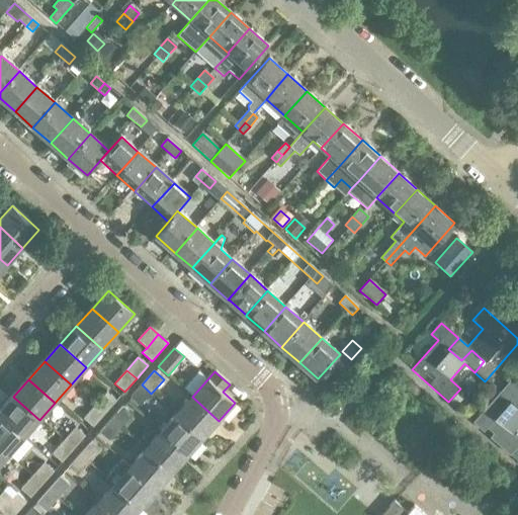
[(509,456),(510,455),(517,445),(517,440),(510,434),(517,425),(517,412),(508,402),(517,392),(507,383),(471,423),(509,456)]
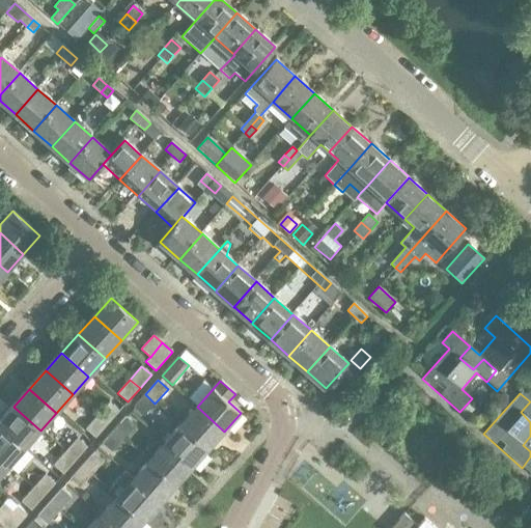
[(145,394),(134,408),(143,416),(155,404),(145,394)]
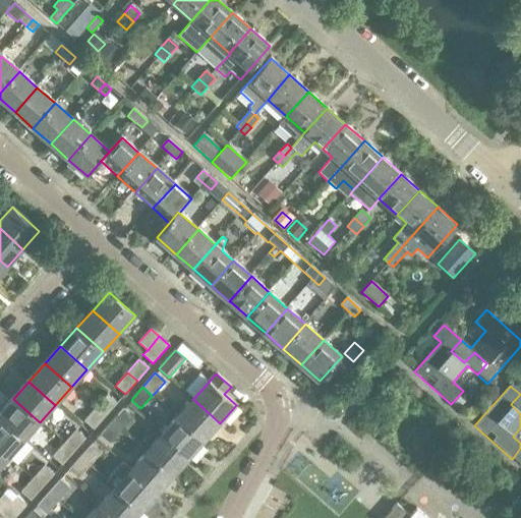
[(520,395),(520,394),(511,404),(520,414),(520,395)]
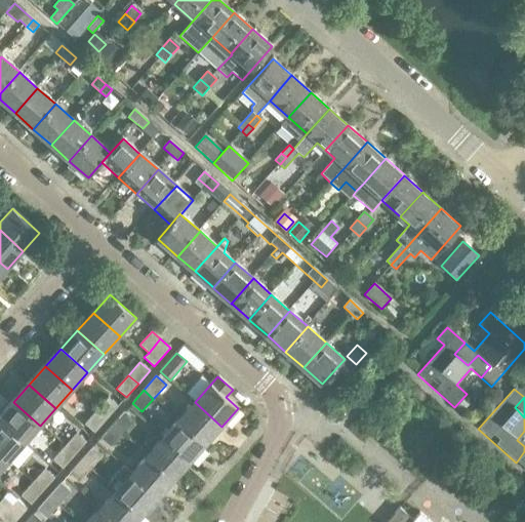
[(108,398),(96,411),(106,420),(118,406),(108,398)]
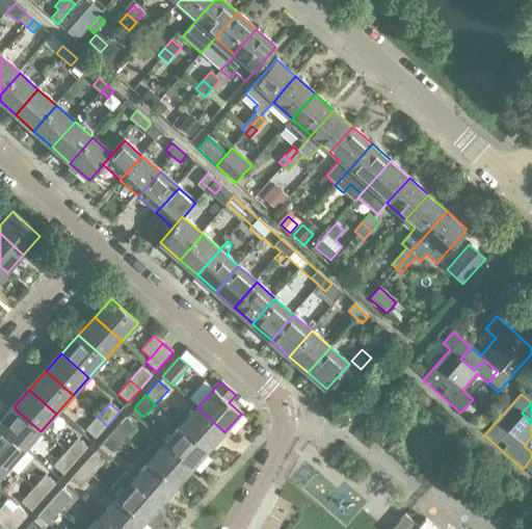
[(41,431),(14,407),(0,422),(0,428),(24,450),(41,431)]
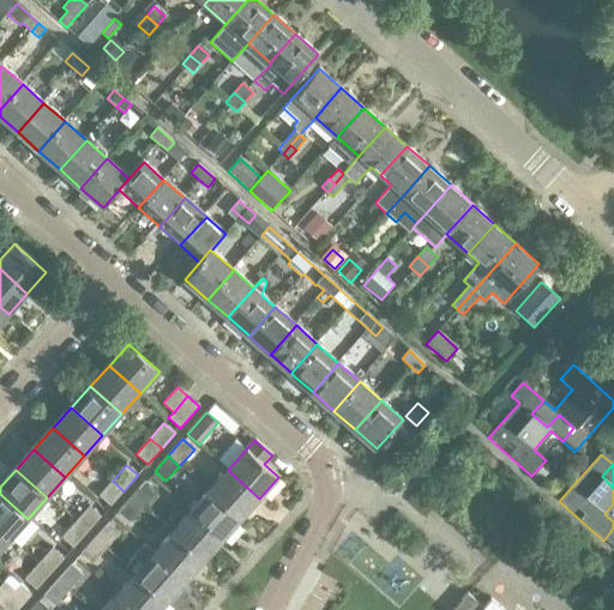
[(259,499),(228,470),(209,491),(241,520),(259,499)]
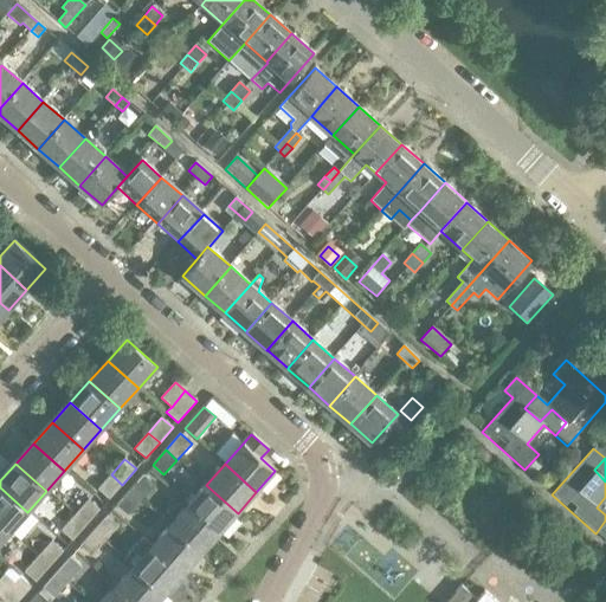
[(97,490),(109,499),(122,485),(111,474),(97,490)]
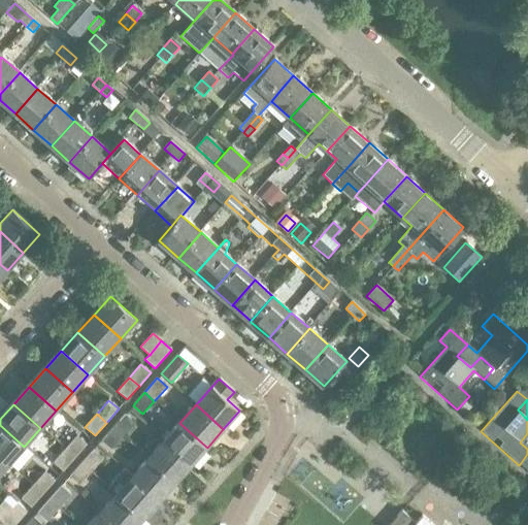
[(135,423),(125,414),(112,428),(123,436),(135,423)]
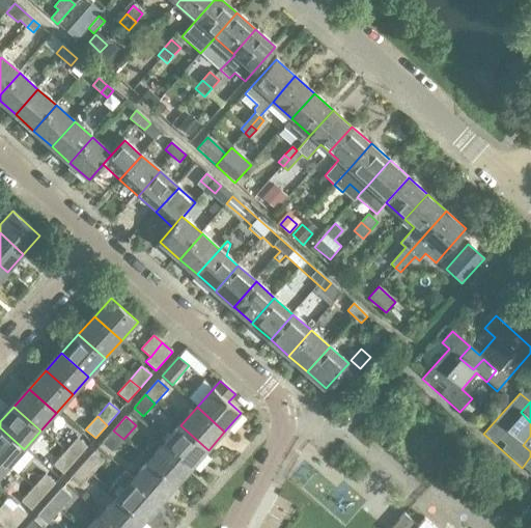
[(208,450),(180,425),(165,443),(192,468),(208,450)]
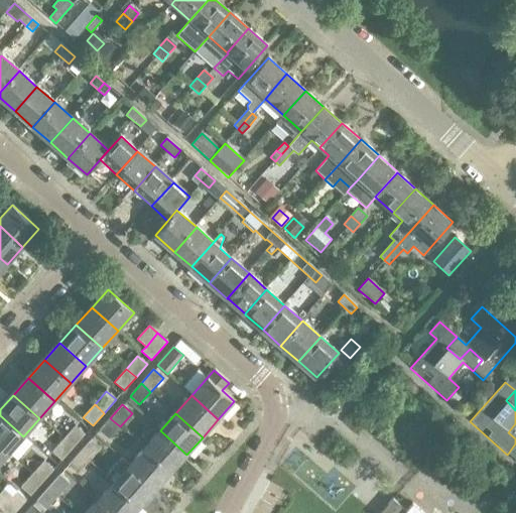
[(23,436),(0,415),(0,446),(8,454),(23,436)]
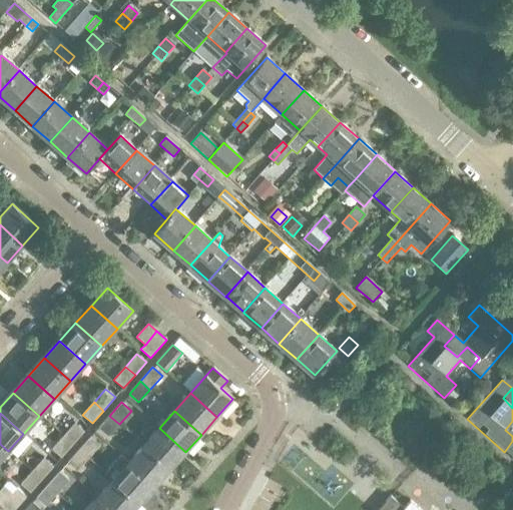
[(119,424),(109,416),(98,429),(107,437),(119,424)]
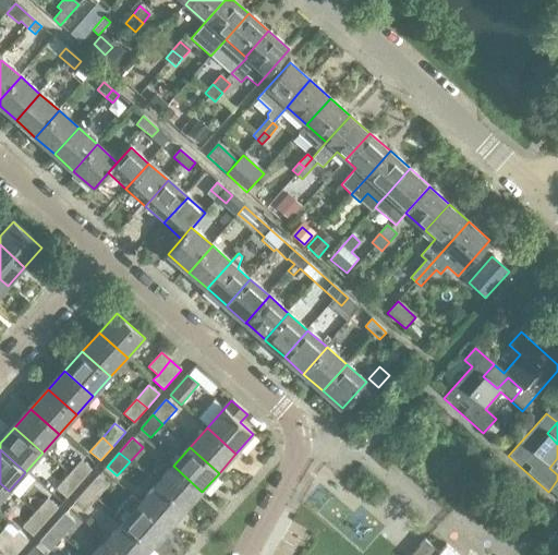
[(80,484),(92,470),(82,460),(69,474),(80,484)]
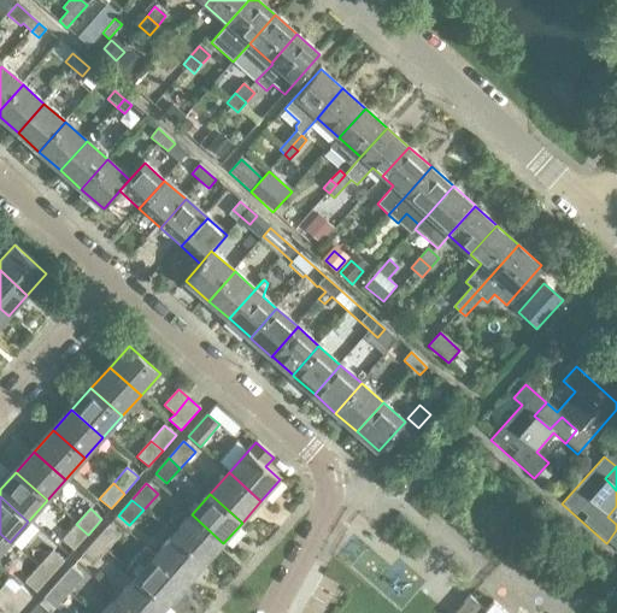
[(223,543),(192,514),(172,536),(205,565),(223,543)]
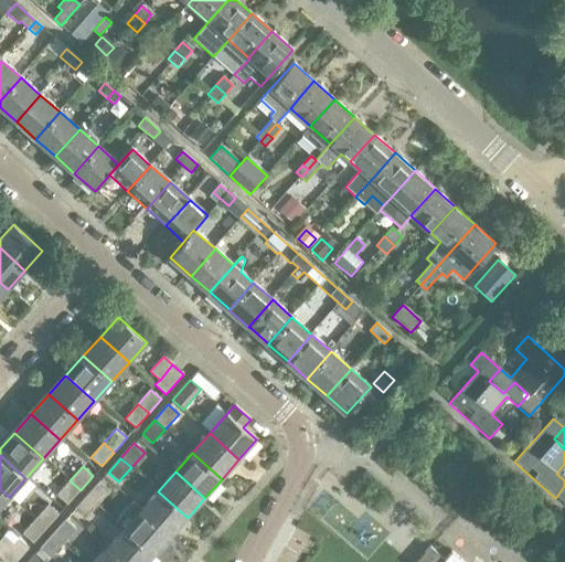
[(67,505),(81,490),(70,480),(56,496),(67,505)]
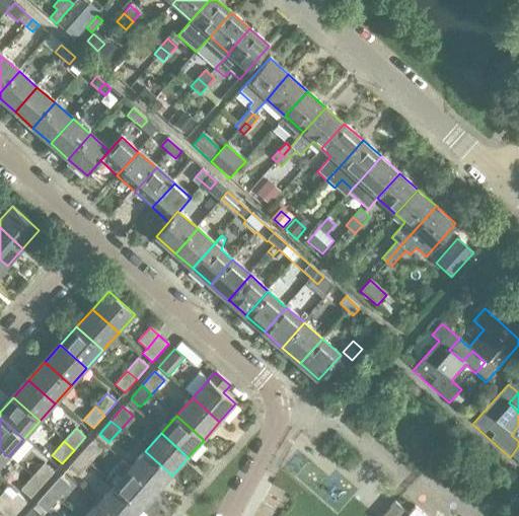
[(101,451),(91,442),(79,456),(89,464),(101,451)]
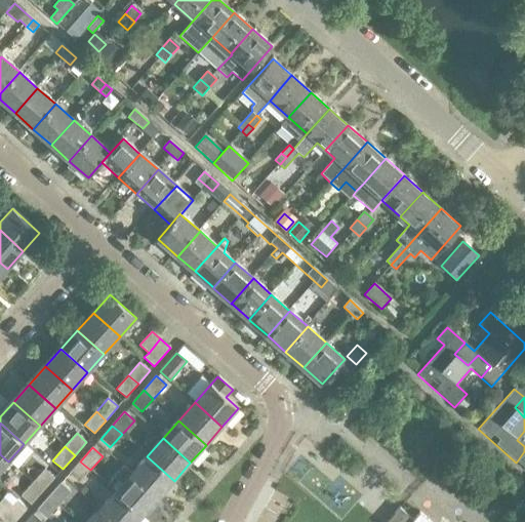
[(147,456),(131,474),(158,498),(174,481),(147,456)]
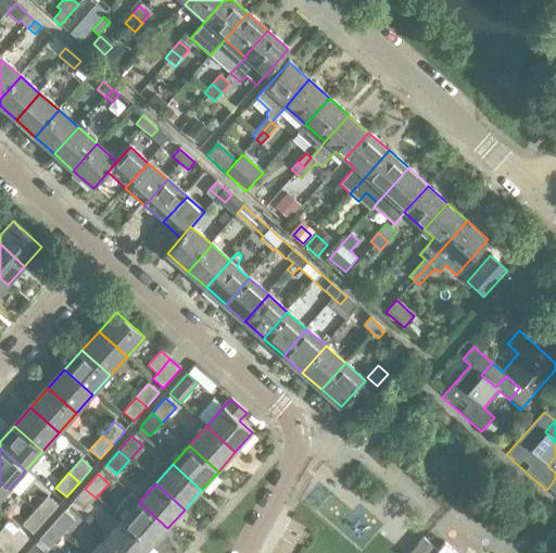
[(96,498),(85,489),(73,503),(83,512),(96,498)]
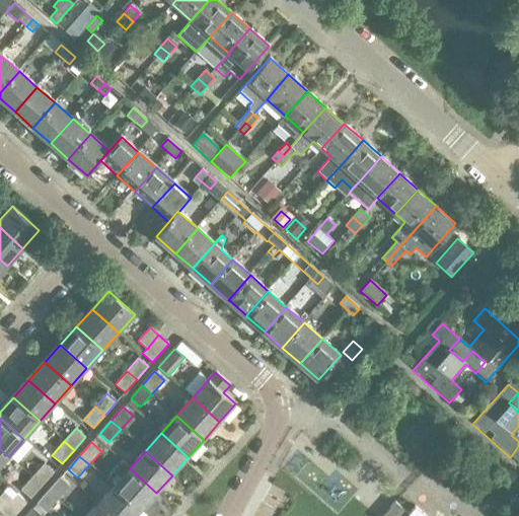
[(44,463),(31,477),(42,487),(54,472),(44,463)]
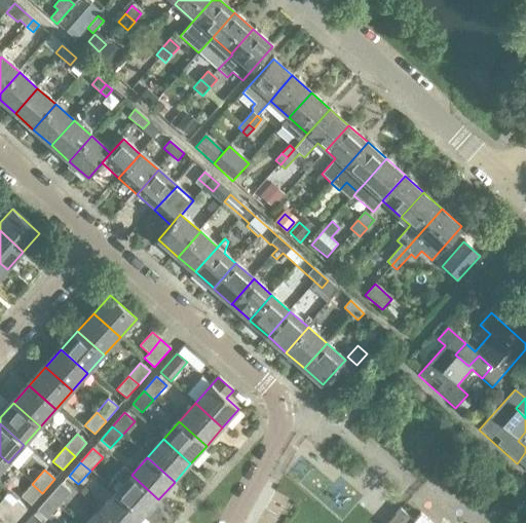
[(132,475),(115,493),(143,517),(158,499),(132,475)]
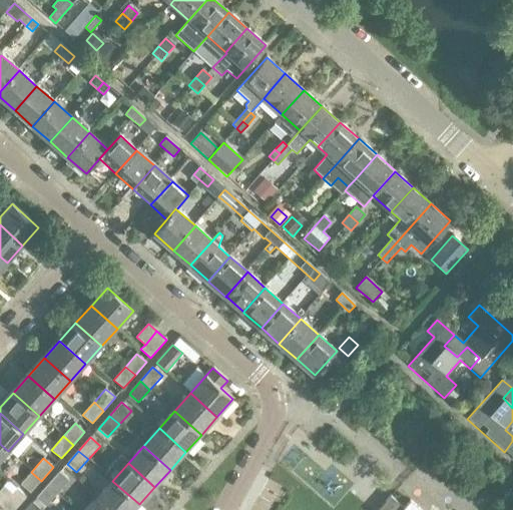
[(30,493),(41,481),(31,472),(20,485),(30,493)]
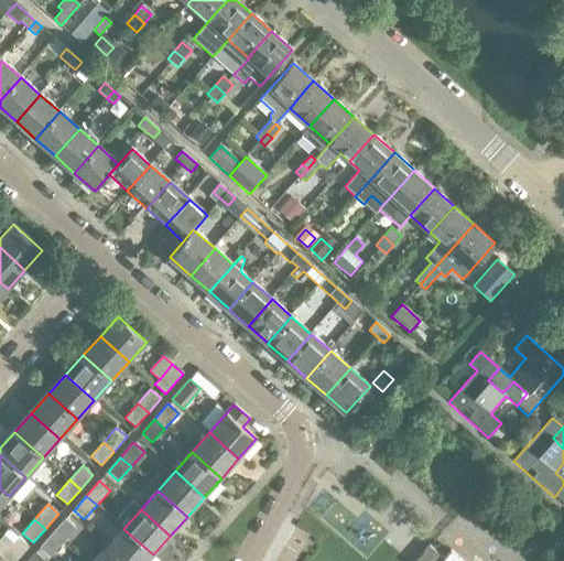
[(76,529),(65,519),(52,535),(62,545),(76,529)]
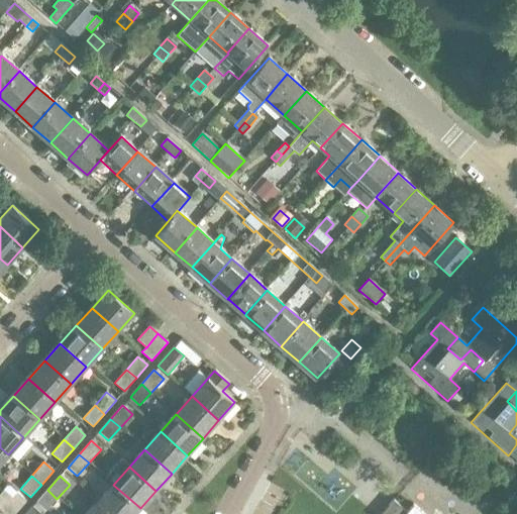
[(113,485),(98,502),(111,513),(135,513),(140,508),(113,485)]
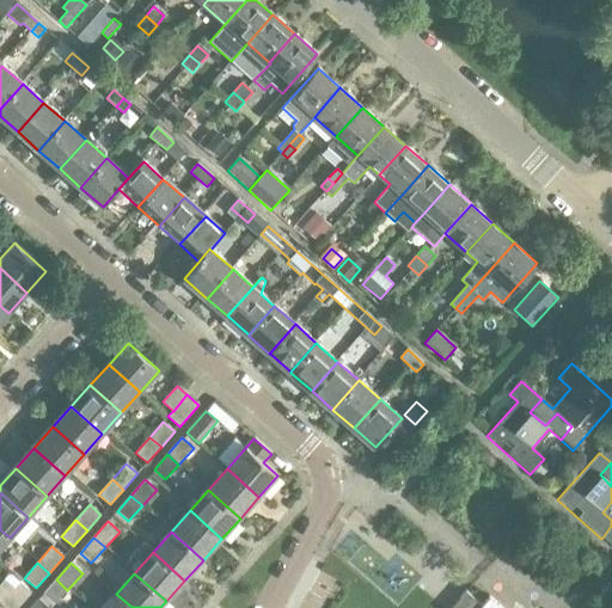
[(0,603),(0,605),(14,589),(5,579),(0,584),(0,603)]
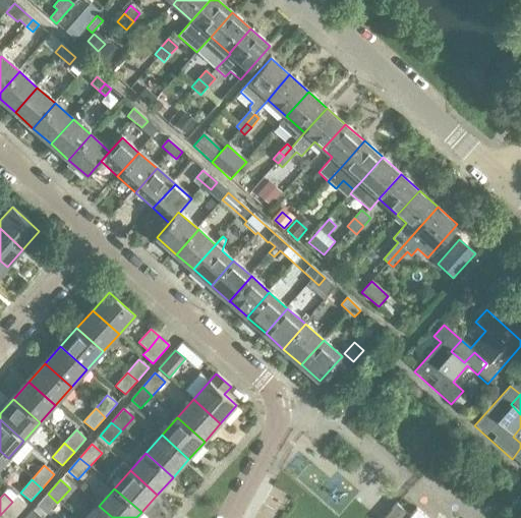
[(57,503),(48,494),(37,506),(46,515),(57,503)]
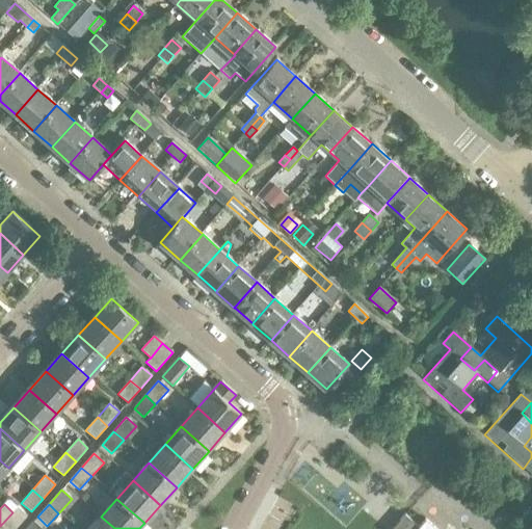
[(16,528),(27,516),(18,507),(12,512),(0,526),(2,528),(16,528)]
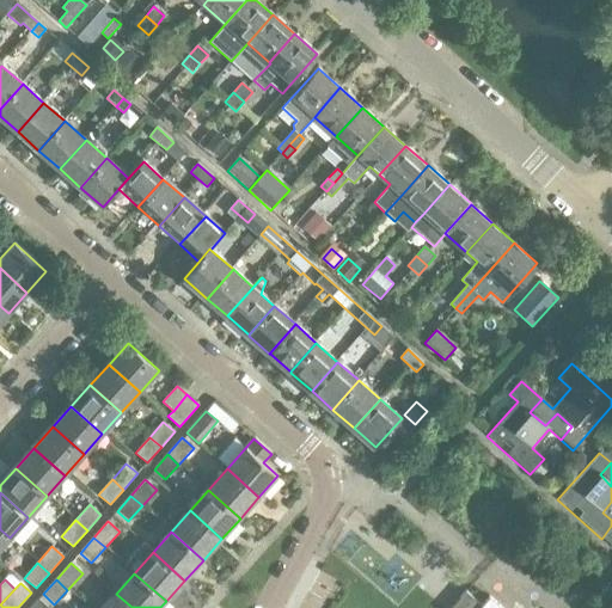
[(500,607),(489,597),(482,606),(466,593),(452,607),(500,607)]
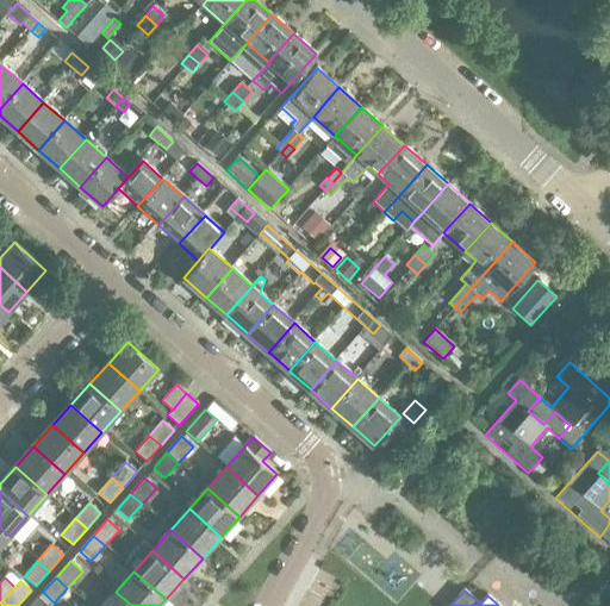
[(131,605),(116,592),(103,605),(131,605)]
